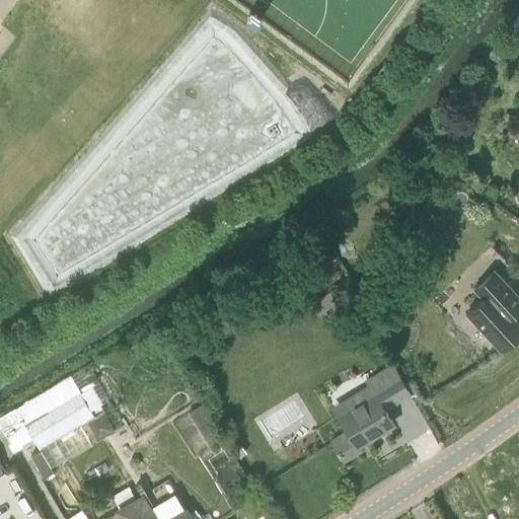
[(504,32),(513,40),(518,31),(518,13),(504,32)]
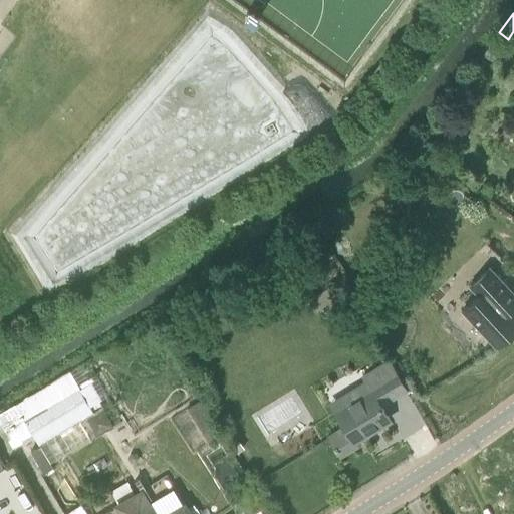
[(328,241),(342,233),(333,219),(320,226),(328,241)]
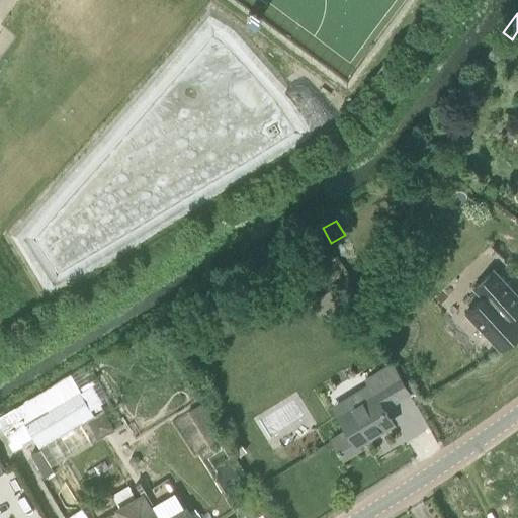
[(501,349),(517,333),(517,316),(515,313),(517,309),(517,295),(494,269),(473,288),(483,297),(466,313),(501,349)]
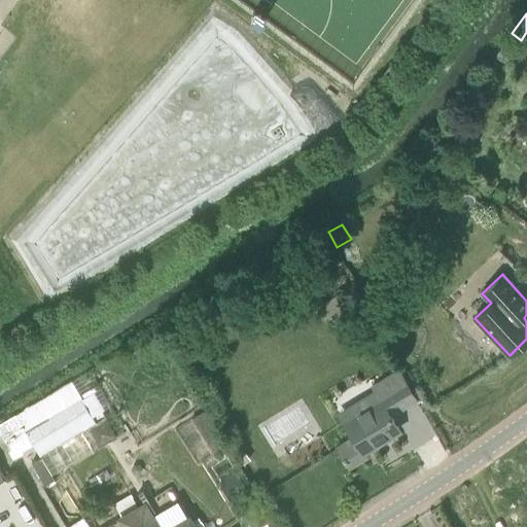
[(250,290),(256,304),(267,299),(260,285),(250,290)]
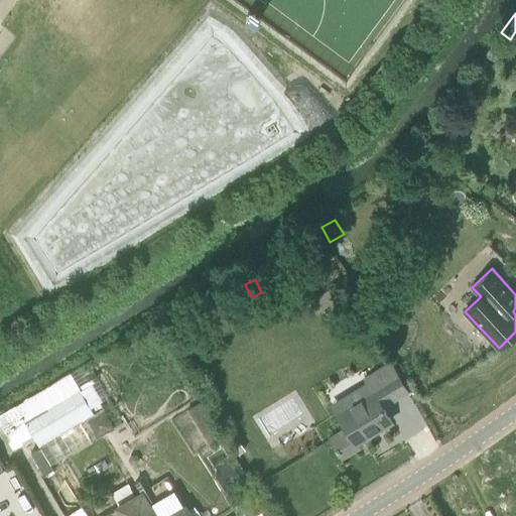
[(327,307),(318,294),(309,299),(317,312),(327,307)]
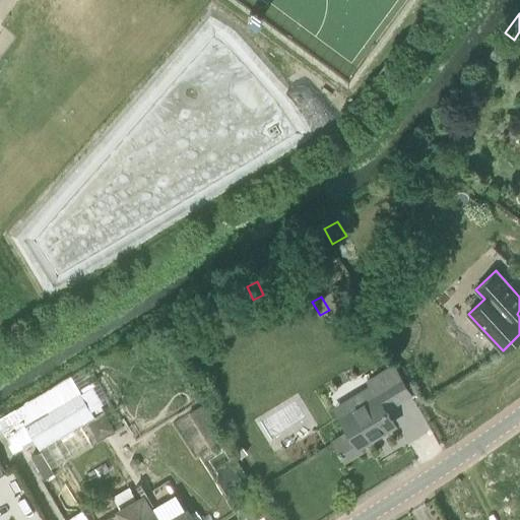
[(386,409),(411,395),(394,366),(368,382),(369,385),(334,406),(349,432),(333,442),(344,461),(363,450),(360,445),(373,437),(372,435),(380,430),(392,423),(393,425),(394,424),(386,409)]
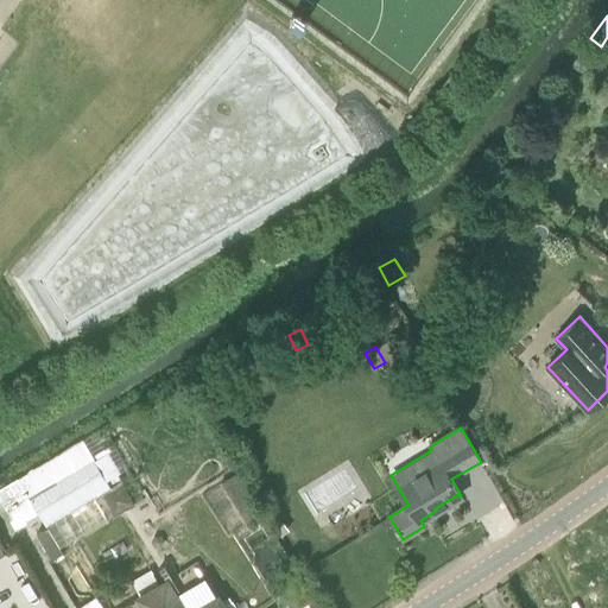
[(84,502),(109,486),(82,437),(18,475),(18,477),(27,494),(46,525),(84,502)]
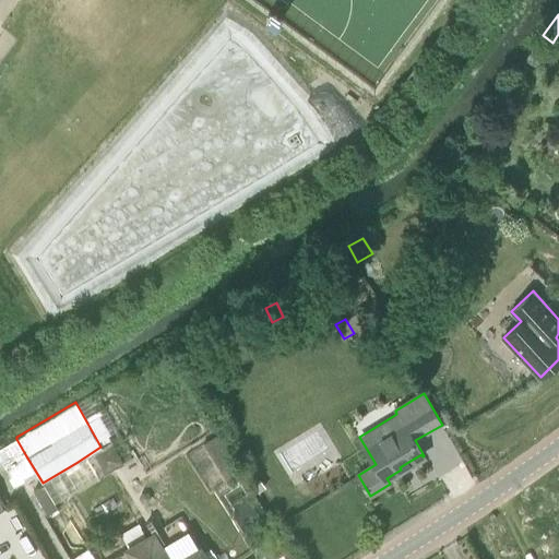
[(242,473),(219,433),(201,444),(224,483),(242,473)]
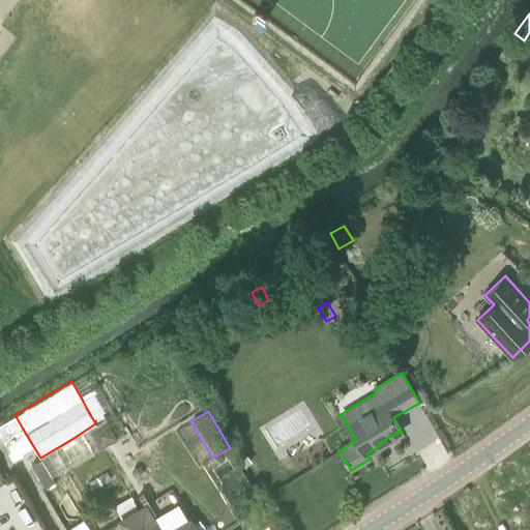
[(117,438),(108,421),(94,429),(104,446),(117,438)]
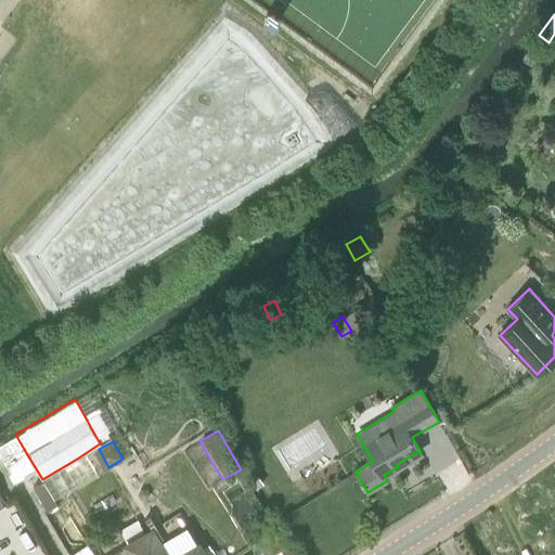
[(250,480),(257,489),(265,483),(258,475),(250,480)]
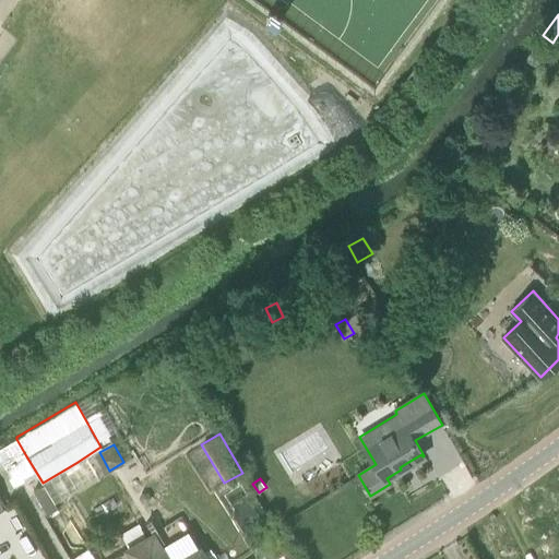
[(34,489),(47,514),(57,509),(43,484),(34,489)]
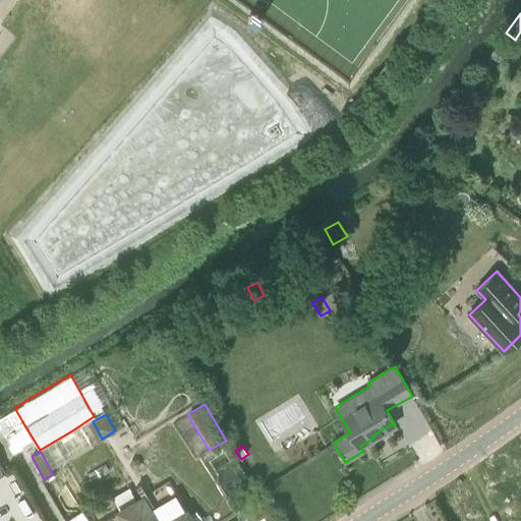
[(120,511),(136,501),(128,487),(112,498),(120,511)]
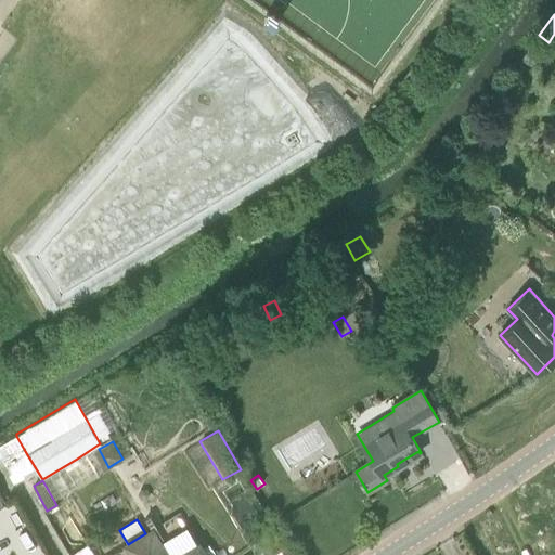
[(272,524),(265,528),(269,534),(267,536),(276,552),(285,546),(272,524)]
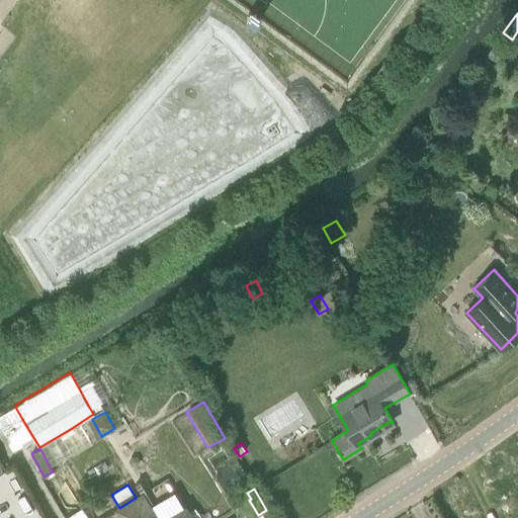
[(191,517),(186,508),(169,517),(156,517),(143,495),(118,509),(123,517),(191,517)]
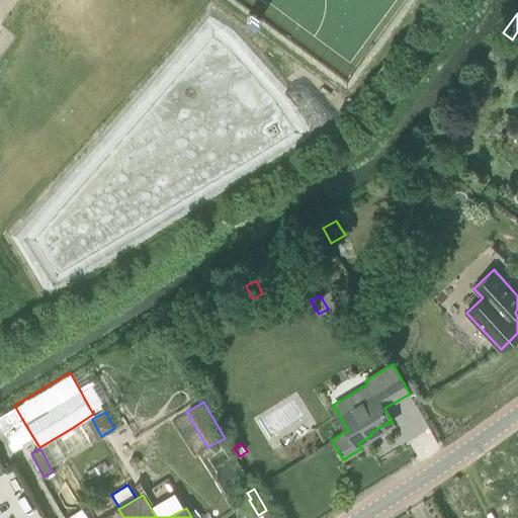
[(89,517),(83,508),(66,517),(89,517)]
